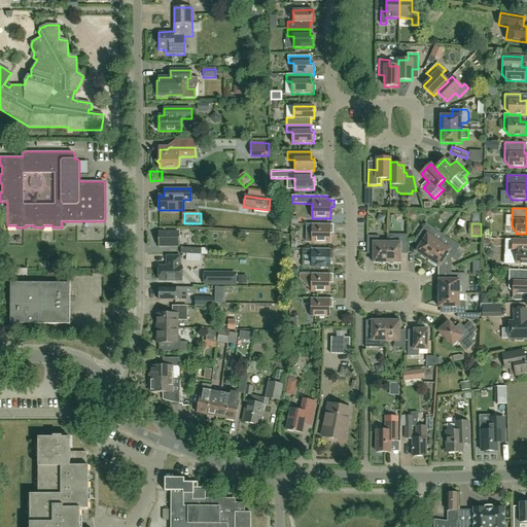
[(334,232),(334,224),(307,224),(307,235),(311,235),(311,243),(330,243),(330,232),(334,232)]
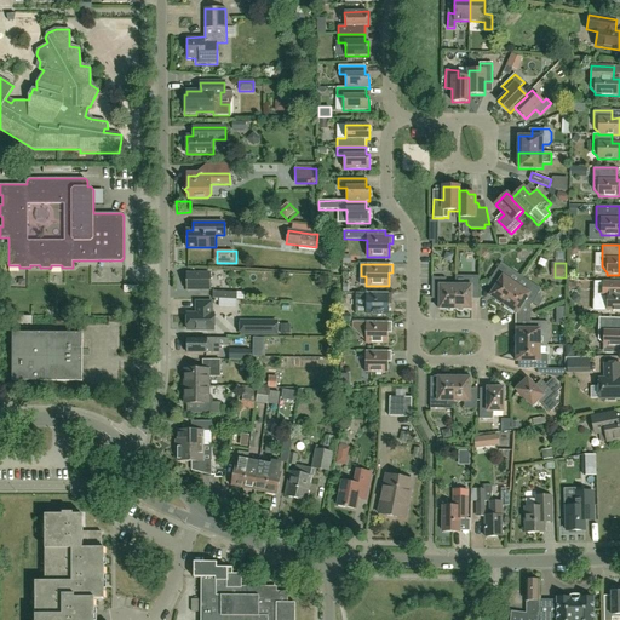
[(489,280),(497,285),(489,296),(503,305),(516,285),(507,279),(511,273),(500,265),(489,280)]
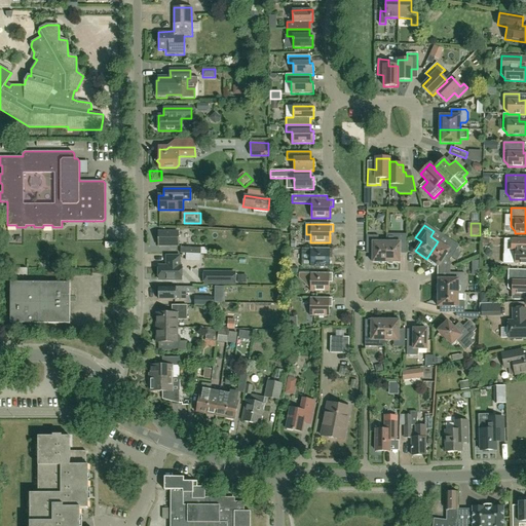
[(159,232),(159,246),(179,246),(179,232),(159,232)]
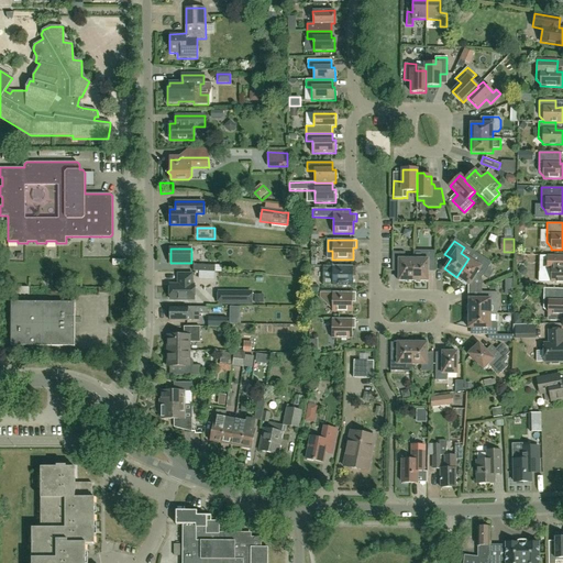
[(414,282),(414,260),(404,258),(404,252),(393,252),(393,268),(399,268),(398,280),(414,282)]
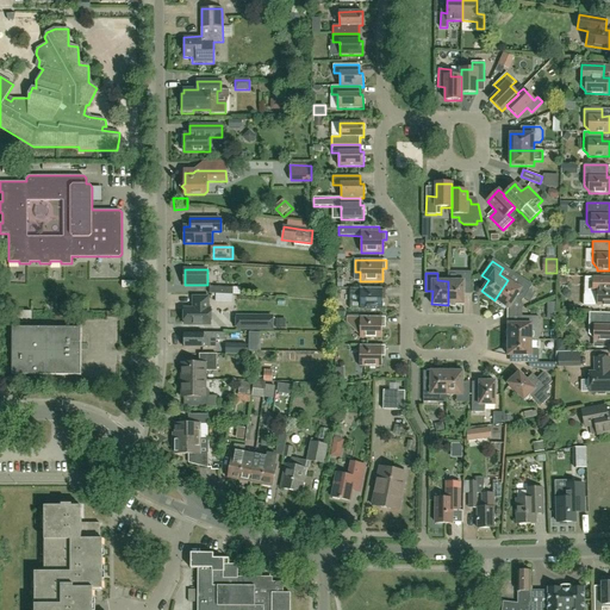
[(448,281),(448,305),(464,305),(464,292),(471,292),(471,274),(459,274),(459,281),(448,281)]
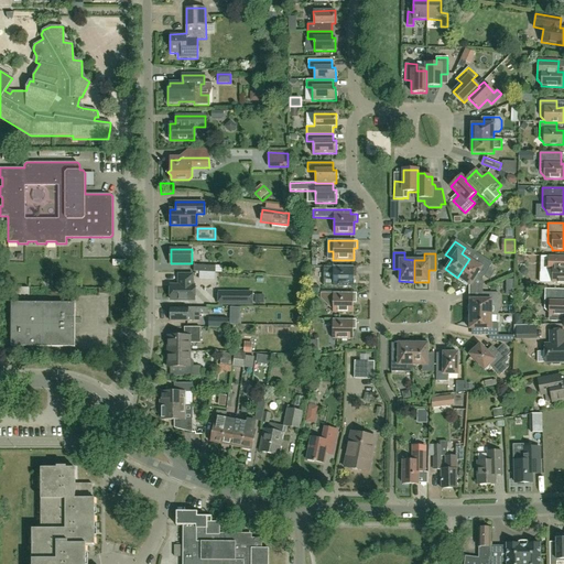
[(563,256),(549,256),(548,272),(544,272),(543,274),(542,275),(542,279),(543,281),(548,285),(552,281),(552,282),(563,282),(563,256)]
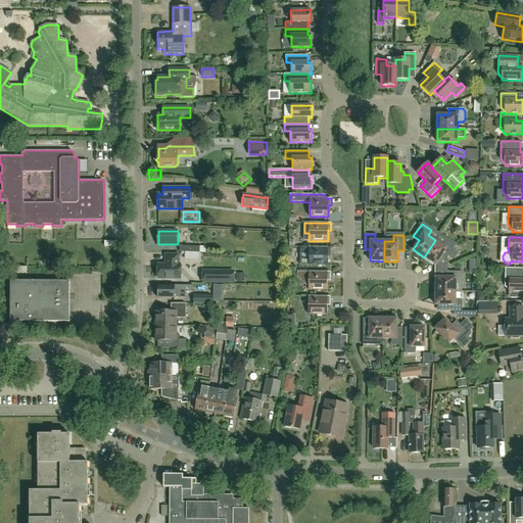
[(435,240),(424,257),(435,265),(442,255),(447,258),(449,255),(454,249),(456,246),(446,240),(442,245),(435,240)]
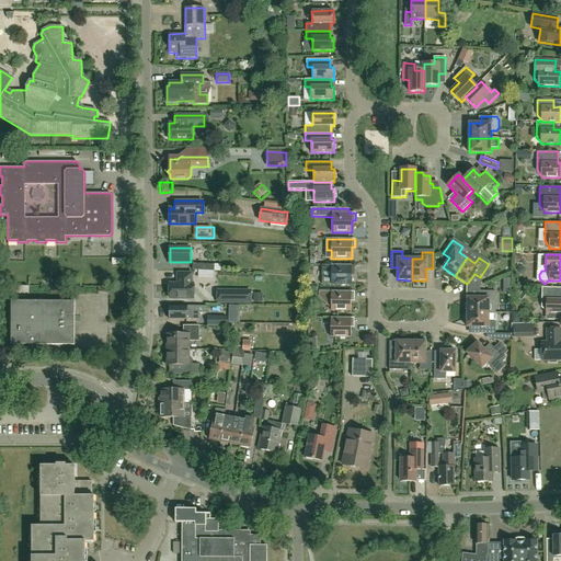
[(354,273),(354,265),(322,265),(322,284),(352,285),(352,273),(354,273)]
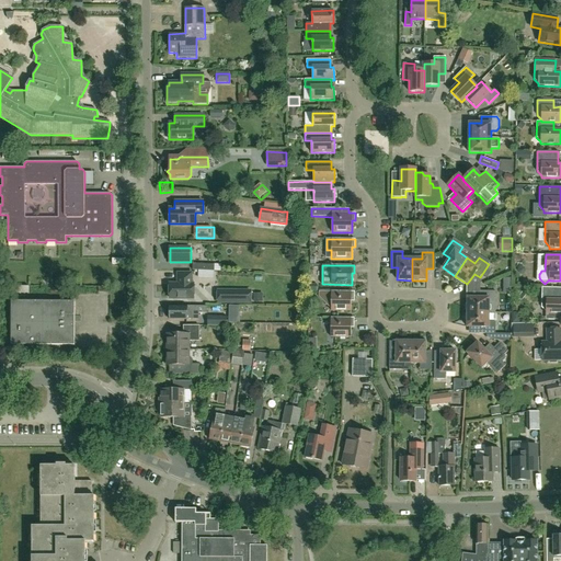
[(487,267),(482,274),(488,277),(492,271),(487,267)]
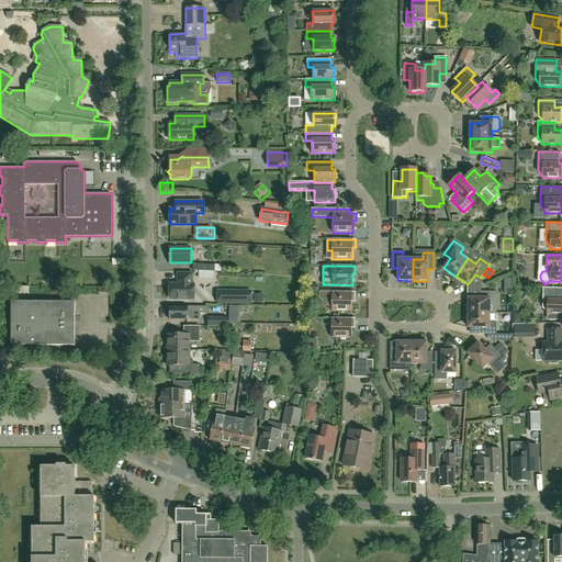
[(194,284),(192,284),(192,273),(178,273),(178,284),(170,284),(170,299),(194,299),(194,284)]
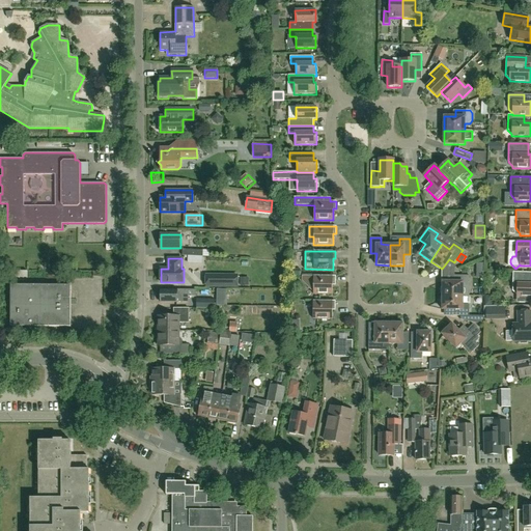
[(530,272),(512,273),(512,291),(516,295),(516,303),(529,303),(529,298),(530,297),(530,272)]
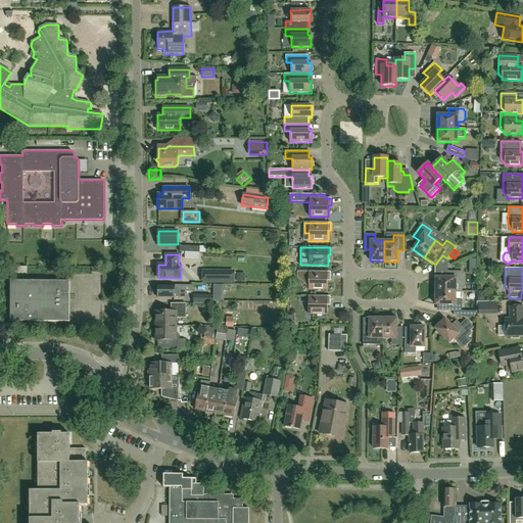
[(203,272),(203,281),(234,282),(234,272),(203,272)]
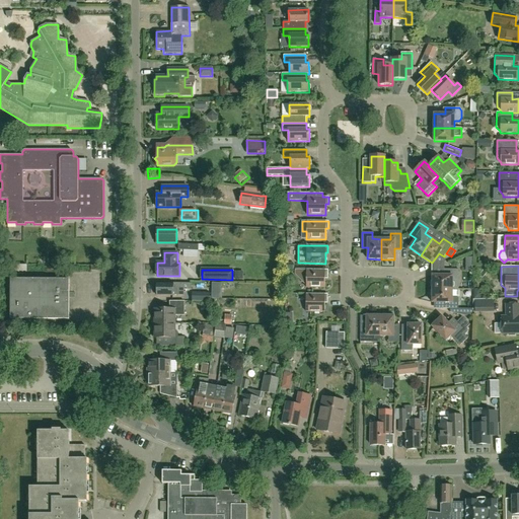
[(302,281),(306,281),(306,288),(324,288),(325,277),(327,277),(327,270),(295,270),(295,275),(302,281)]
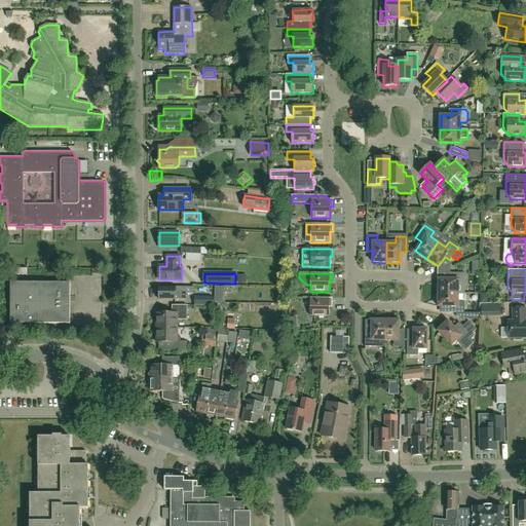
[(438,293),(458,293),(464,293),(464,273),(449,273),(449,279),(438,278),(438,293)]
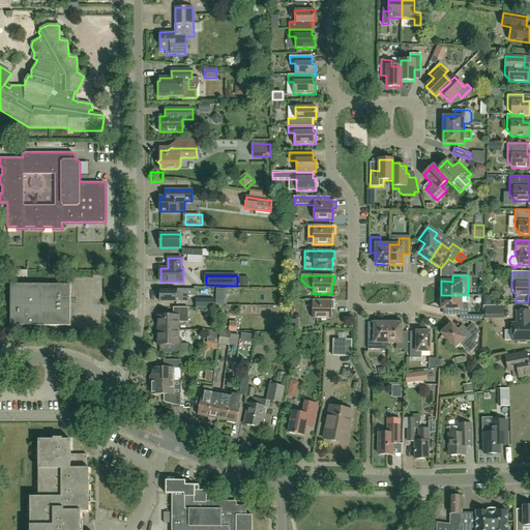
[(70,326),(70,285),(10,285),(10,326),(70,326)]
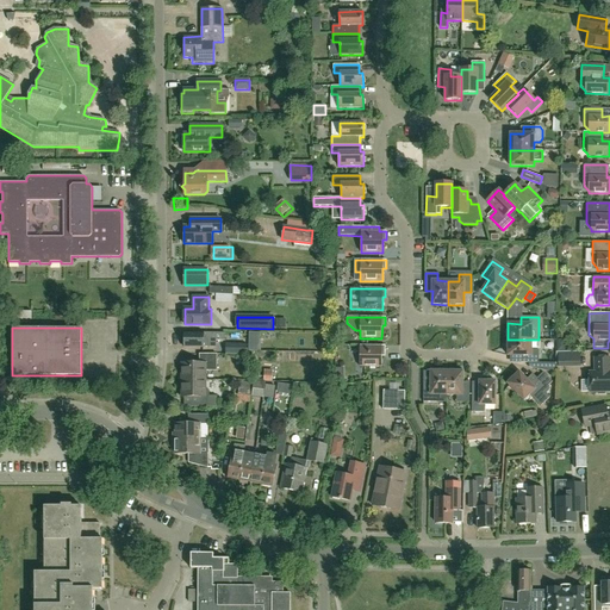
[(185,334),(185,348),(212,348),(212,341),(224,341),(225,334),(204,332),(204,334),(185,334)]
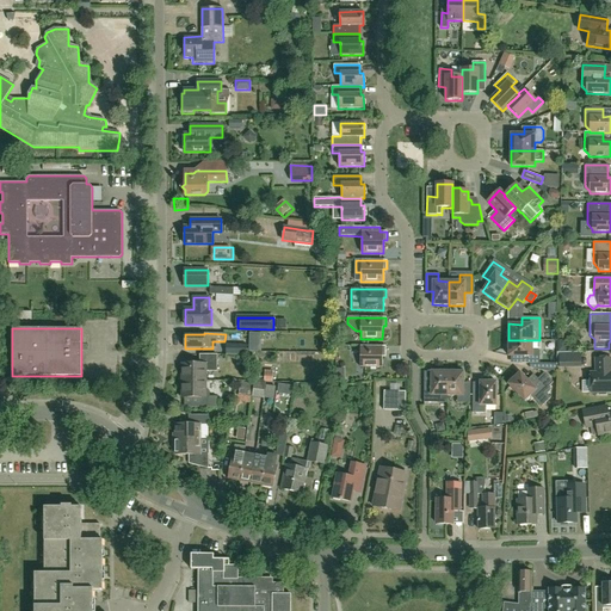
[(532,351),(532,340),(508,340),(508,356),(522,356),(522,363),(539,364),(539,351),(532,351)]
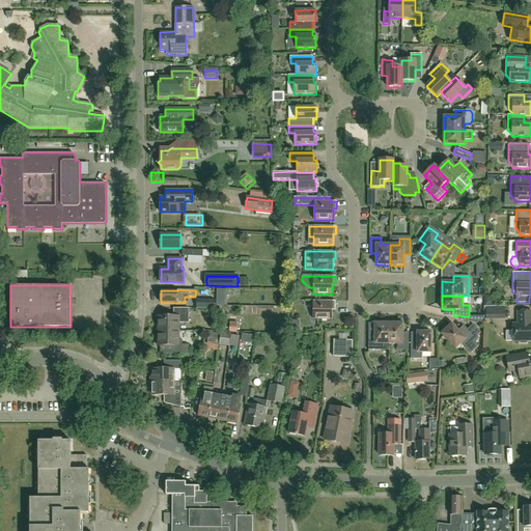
[(335,301),(313,301),(313,319),(332,319),(332,308),(335,308),(335,301)]
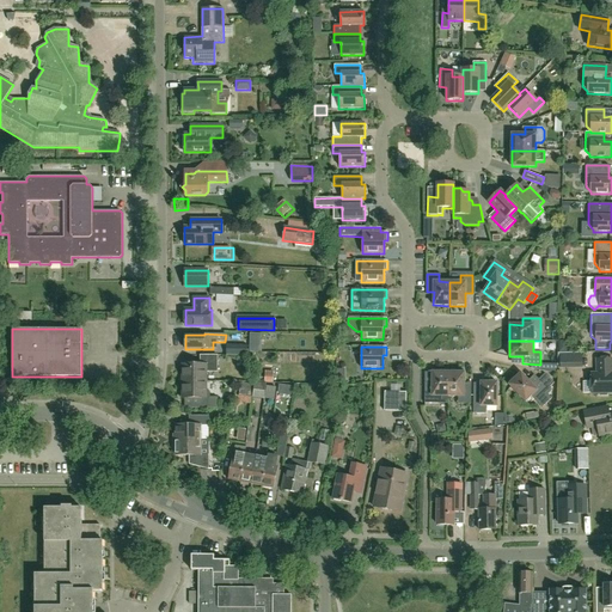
[(182,383),(207,383),(207,373),(218,373),(218,356),(201,356),(201,365),(182,365),(182,383)]
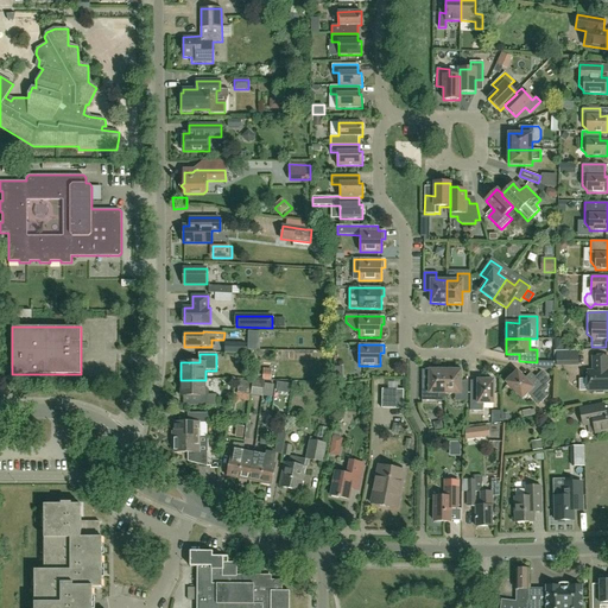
[(593,372),(587,372),(588,391),(596,391),(596,393),(603,393),(603,391),(607,390),(607,356),(593,358),(593,372)]
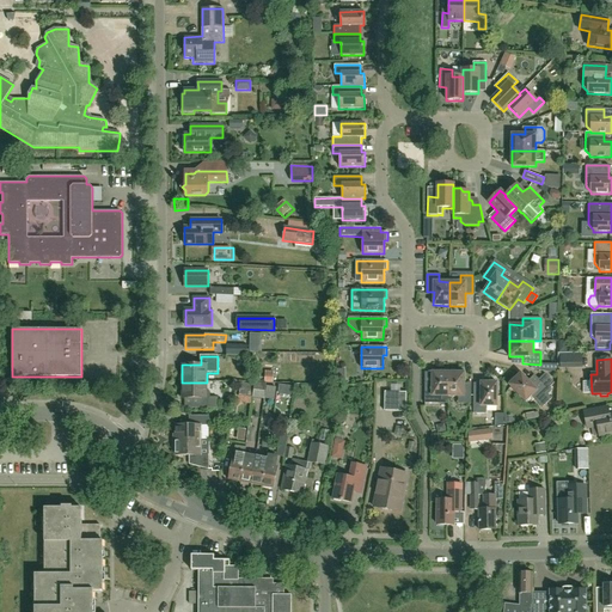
[(267,381),(276,383),(277,373),(269,371),(267,381)]
